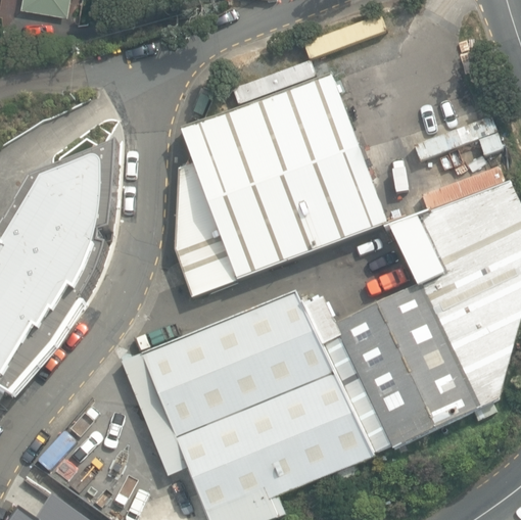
[(21,0),(20,6),(67,13),(69,0),(21,0)]
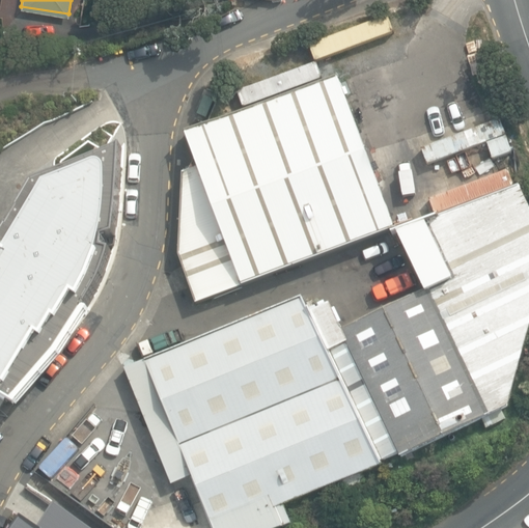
[(178,251),(196,300),(392,227),(336,75),(185,130),(198,166),(183,171),(178,251)]
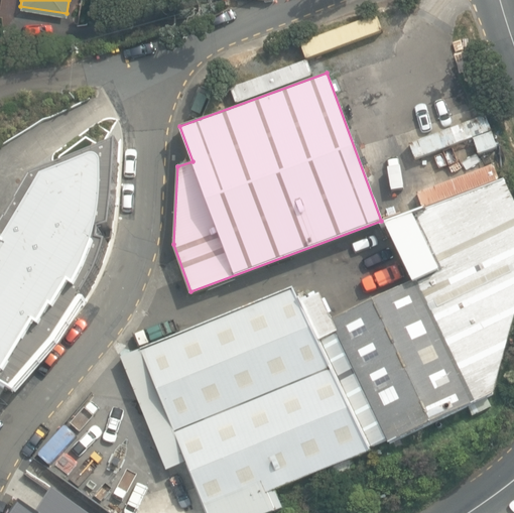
[(292,287),(120,355),(164,469),(185,460),(206,512),(269,512),(281,508),(274,488),(368,451),(366,445),(385,437),(387,441),(492,392),(513,314),(513,202),(502,176),(385,223),(412,278),(330,319),(327,312),(330,311),(325,298),(320,300),(317,293),(315,294),(313,291),(297,297),(292,287)]
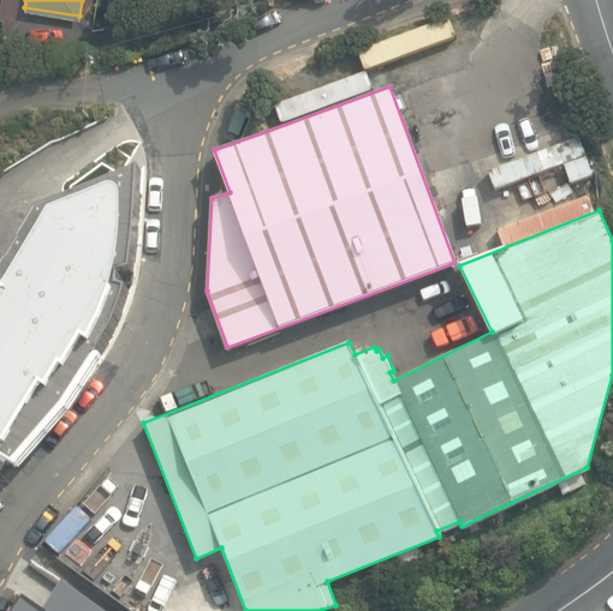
[(0,455),(7,460),(114,282),(54,247),(41,269),(13,252),(0,274),(0,455)]
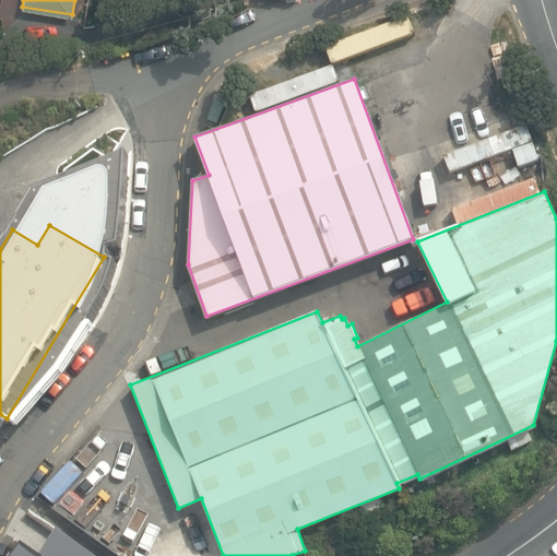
[(107,555),(68,524),(49,552),(31,539),(18,555),(107,555)]
